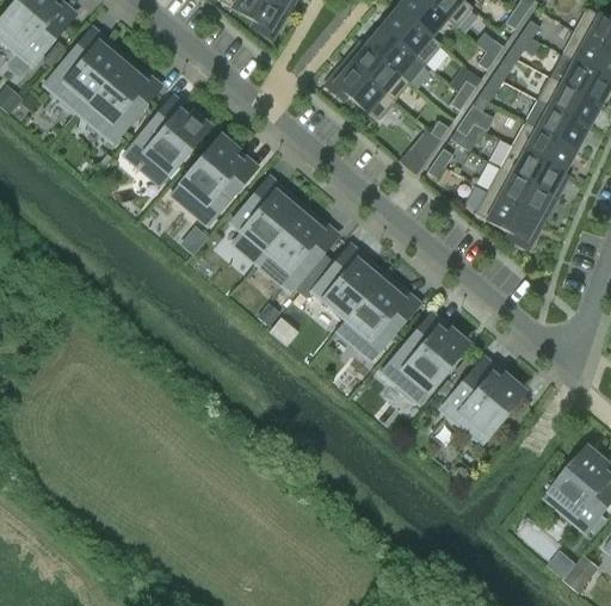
[(17,0),(0,19),(0,36),(31,62),(67,18),(48,1),(49,0),(17,0)]
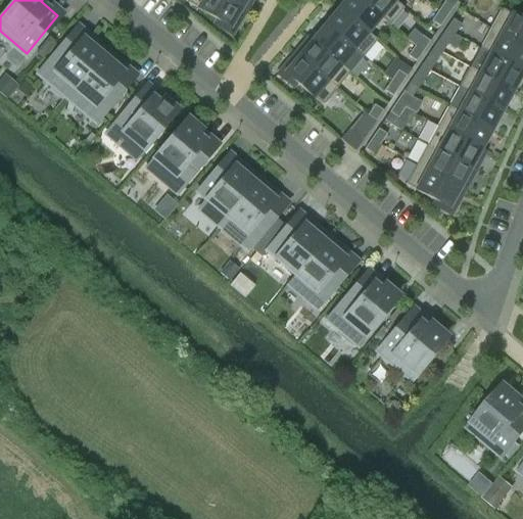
[(246,8),(232,0),(187,0),(217,17),(215,22),(232,33),(241,17),(235,13),(240,5),(246,9),(246,8)]
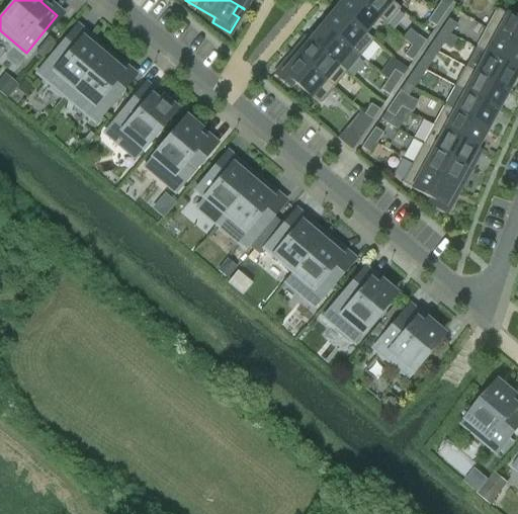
[(230,0),(244,8),(249,0),(230,0)]
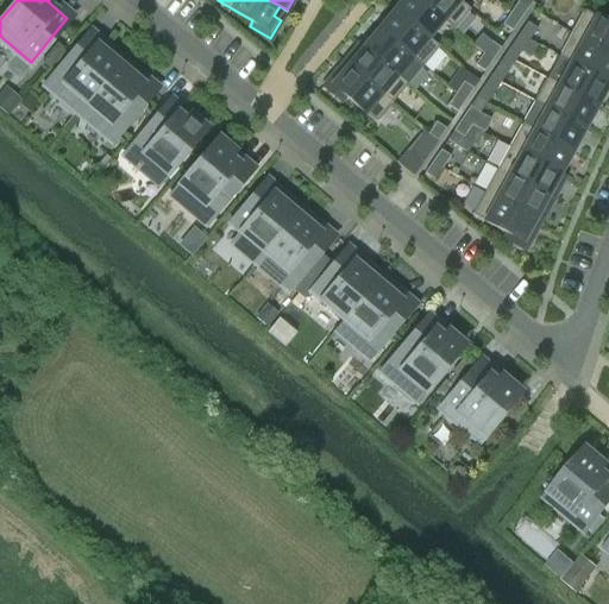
[(401,0),(395,8),(438,44),(439,43),(428,35),(443,17),(453,26),(453,25),(424,0),(401,0)]
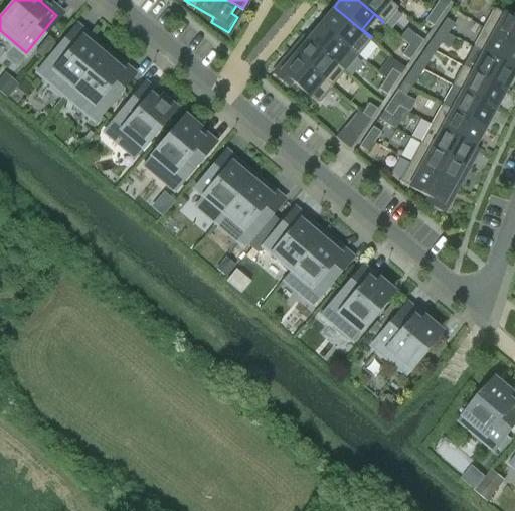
[(358,0),(383,21),(396,6),(389,0),(358,0)]
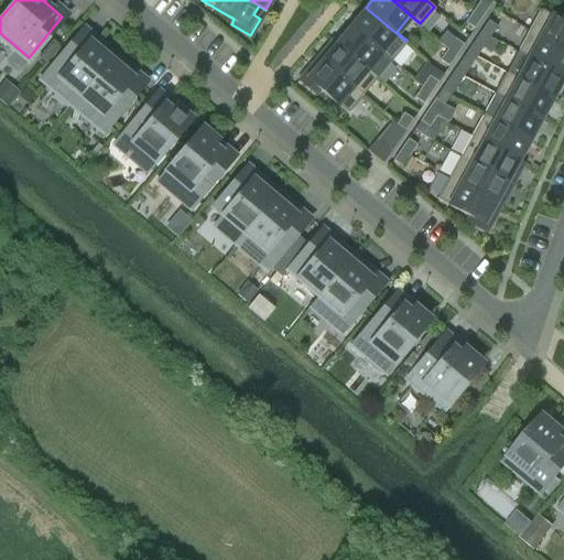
[(473,9),(481,14),(489,3),(488,3),(483,0),(478,0),(473,9)]
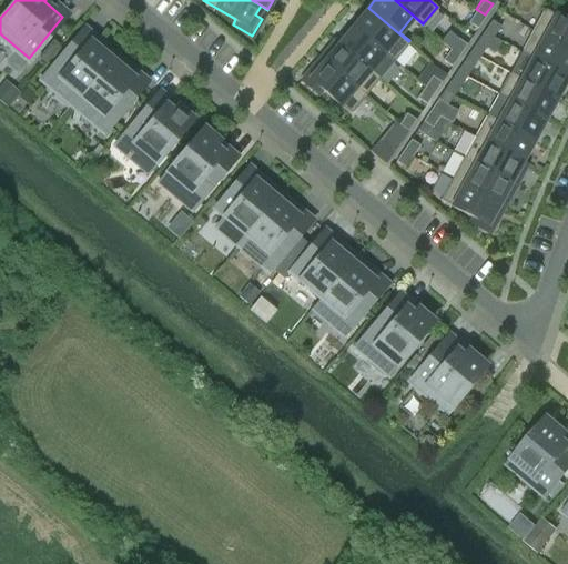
[(533,28),(567,47),(567,12),(563,10),(560,14),(545,7),(533,28)]
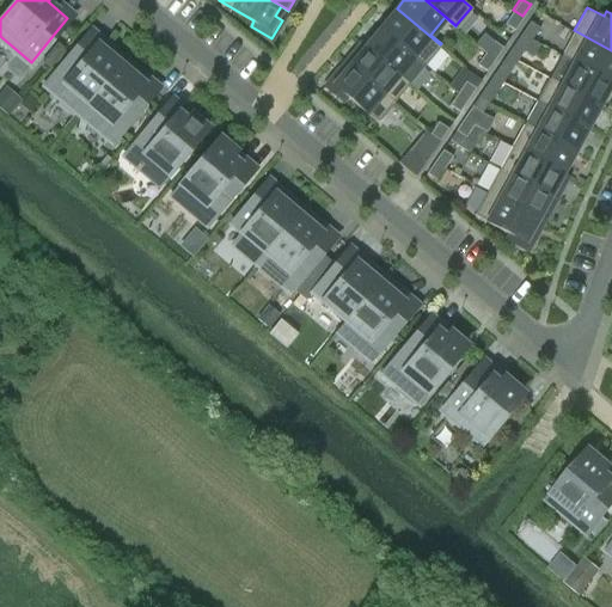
[(381,26),(424,63),(440,44),(397,8),(381,26)]
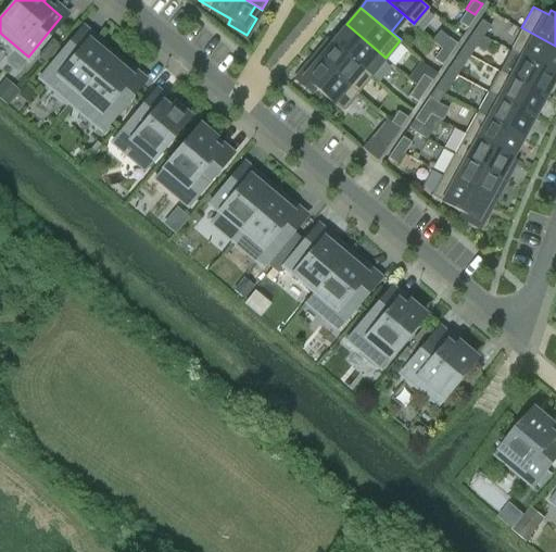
[(475,14),(466,9),(458,20),(467,25),(475,14)]
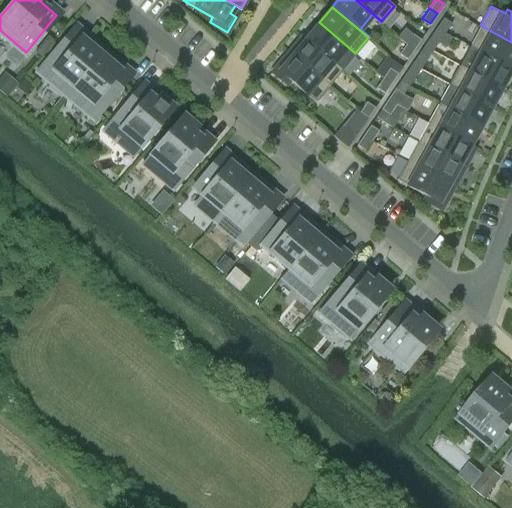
[(436,25),(445,31),(451,21),(443,15),(436,25)]
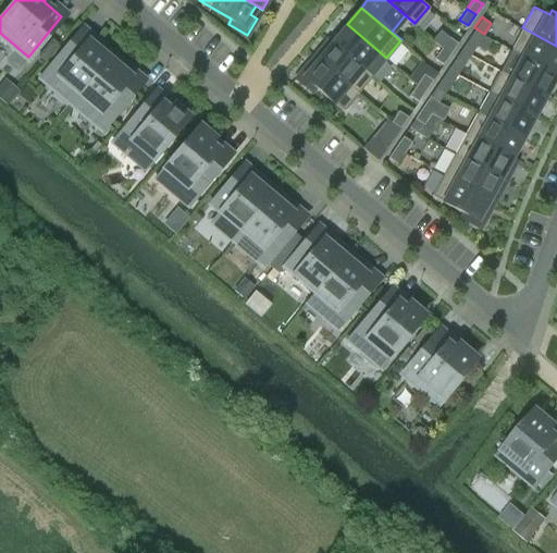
[(333,41),(372,74),(373,74),(363,65),(375,50),(386,58),(347,24),(333,41)]
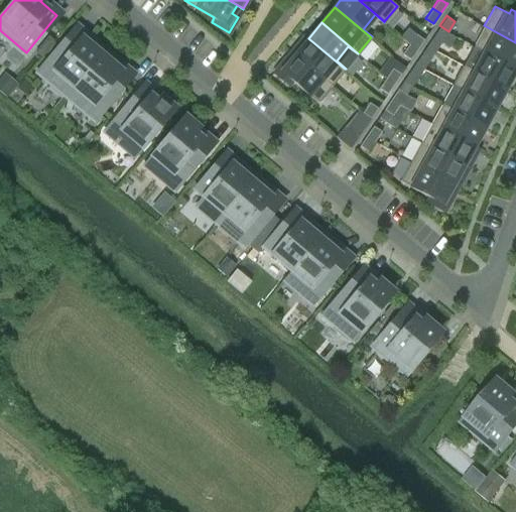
[(448,31),(439,25),(433,35),(441,41),(448,31)]
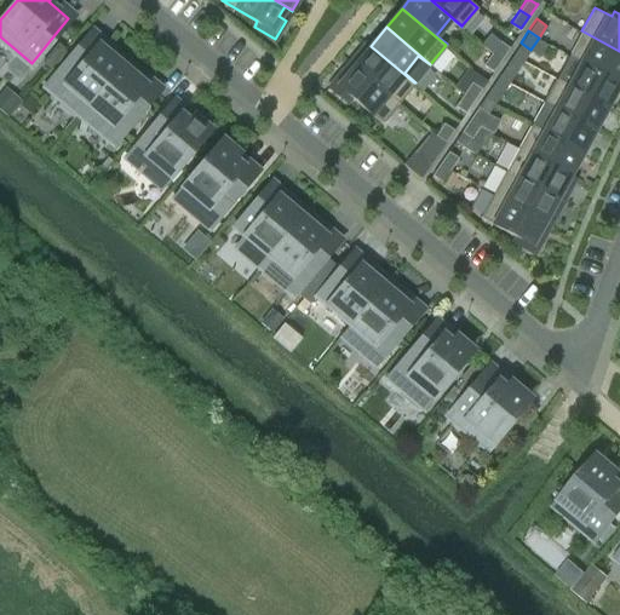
[(619,51),(581,30),(568,55),(619,81),(619,79),(619,51)]
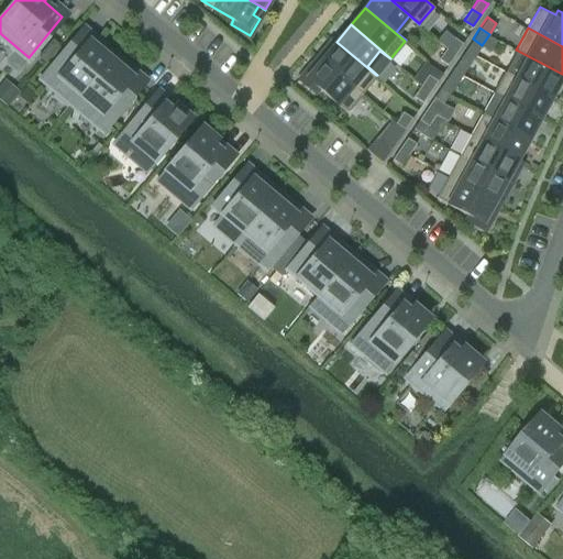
[(446,46),(455,52),(463,41),(453,35),(446,46)]
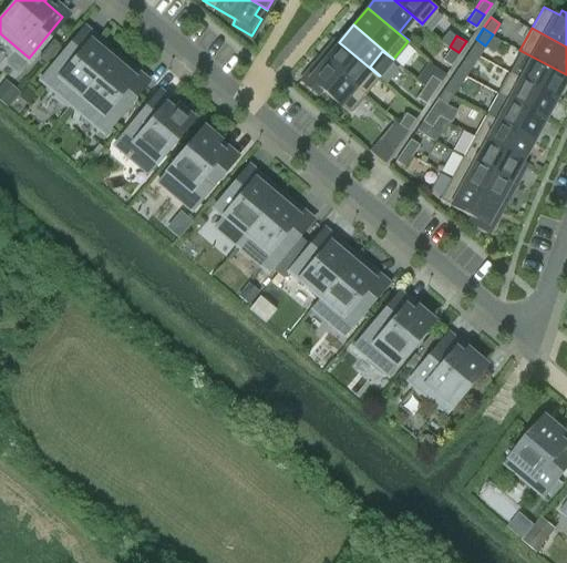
[(41,78),(72,104),(115,53),(102,42),(98,47),(90,40),(81,51),(71,42),(41,78)]
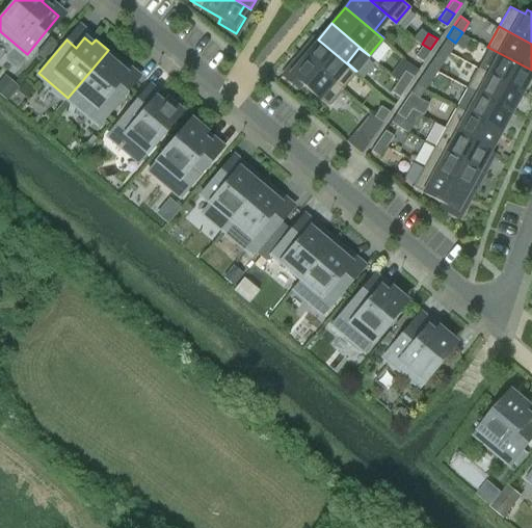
[(355,71),(318,40),(311,48),(307,44),(299,52),(342,87),(355,71)]
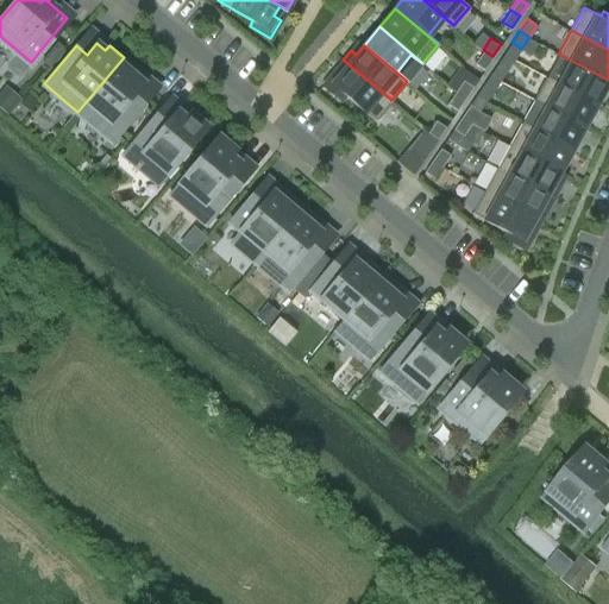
[(493,56),(483,50),(475,62),(484,68),(493,56)]
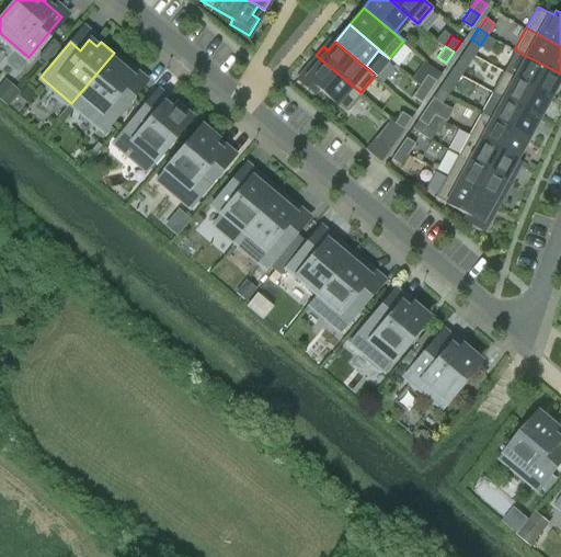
[(503,70),(549,94),(560,74),(514,49),(503,70)]
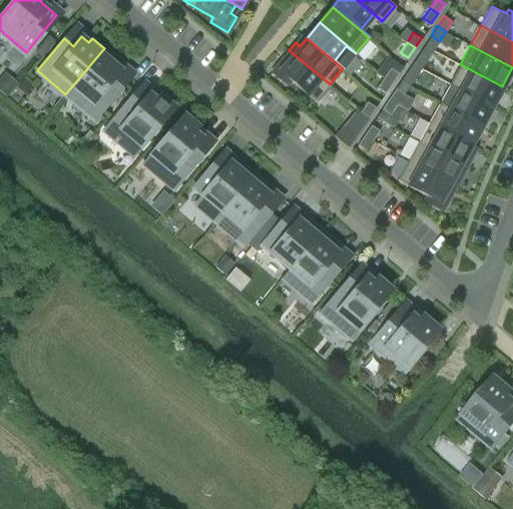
[(104,48),(65,94),(94,118),(121,86),(111,78),(119,68),(112,62),(116,57),(104,48)]
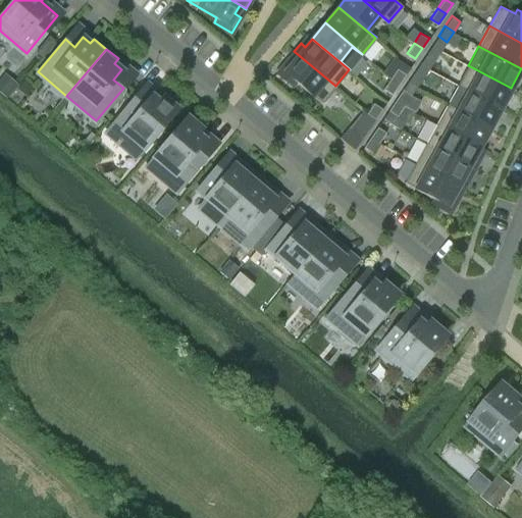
[(335,86),(294,51),(293,51),(298,55),(292,62),(286,58),(276,71),(292,85),(295,81),(321,102),(335,86)]
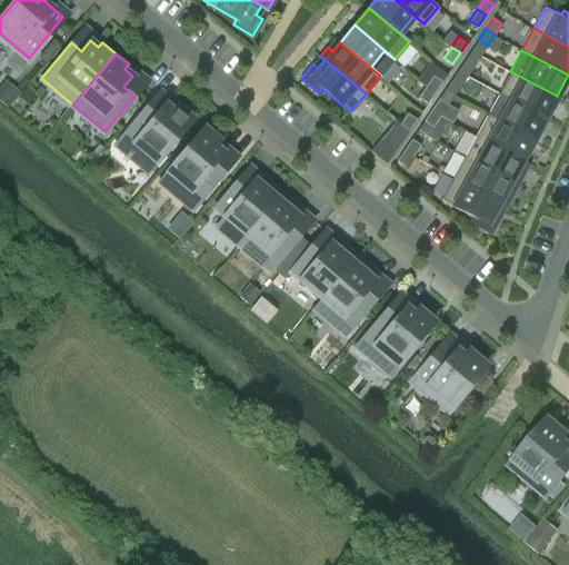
[(458,68),(467,75),(475,63),(466,57),(458,68)]
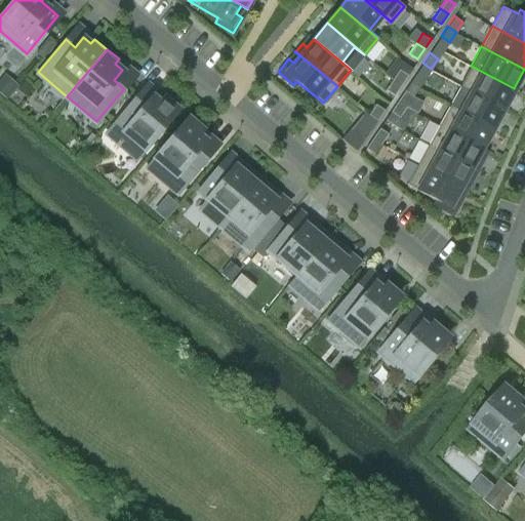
[(431,69),(422,63),(415,73),(423,79),(431,69)]
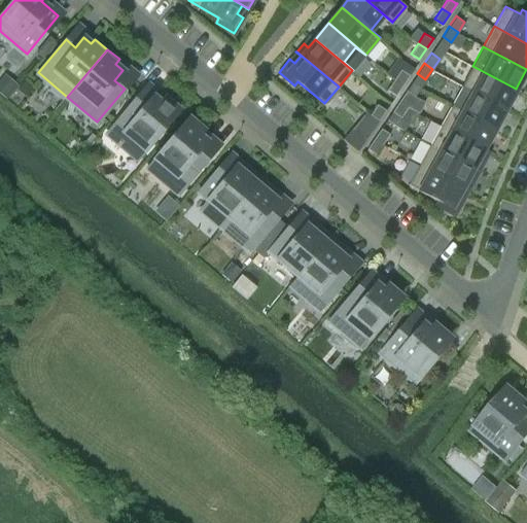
[(516,89),(472,66),(462,85),(504,108),(516,89)]
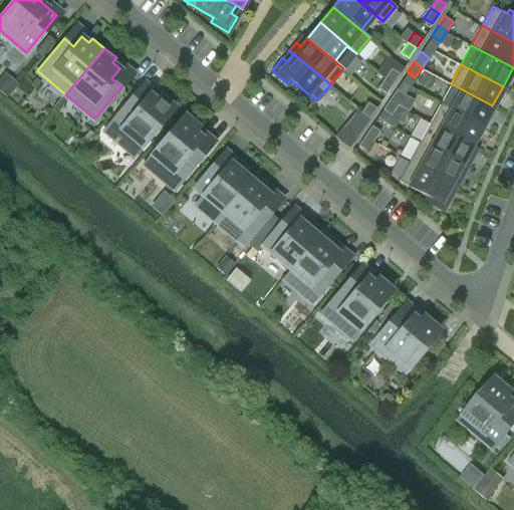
[(384,76),(393,81),(400,71),(391,66),(384,76)]
